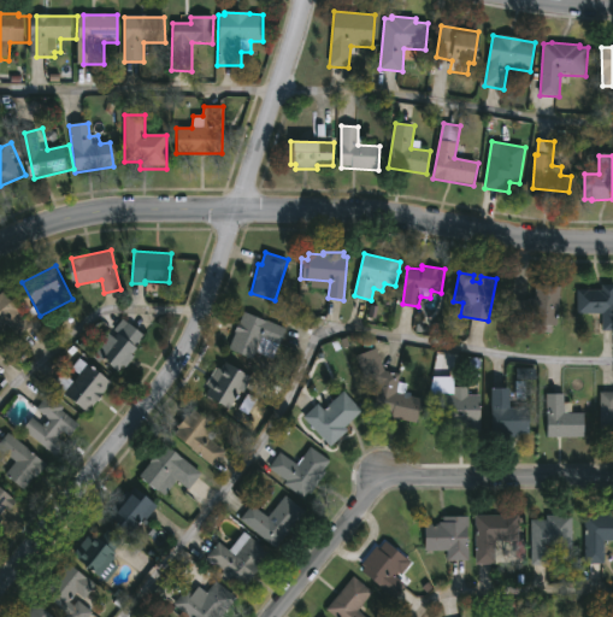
[(612,330),(602,330),(602,312),(578,312),(578,289),(602,289),(602,283),(612,283),(612,330)]
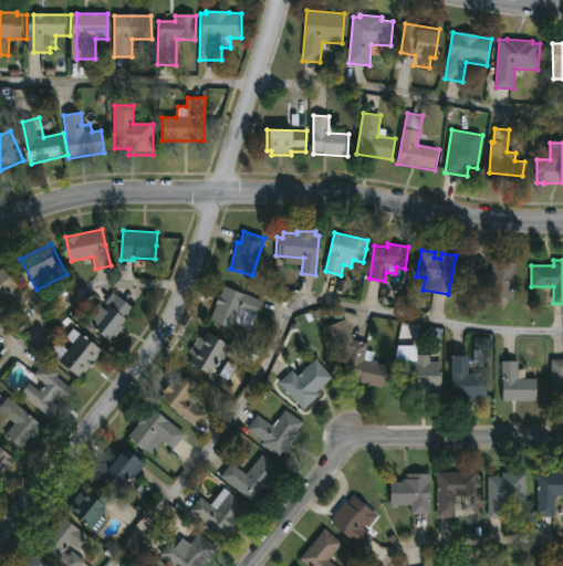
[(515,262),(512,297),(466,294),(468,273),(491,273),(492,261),(515,262)]
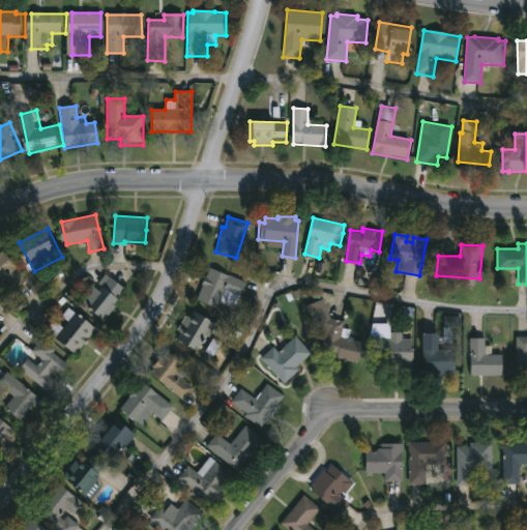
[(7,249),(32,278),(21,289),(10,277),(0,286),(0,254),(1,255),(7,249)]
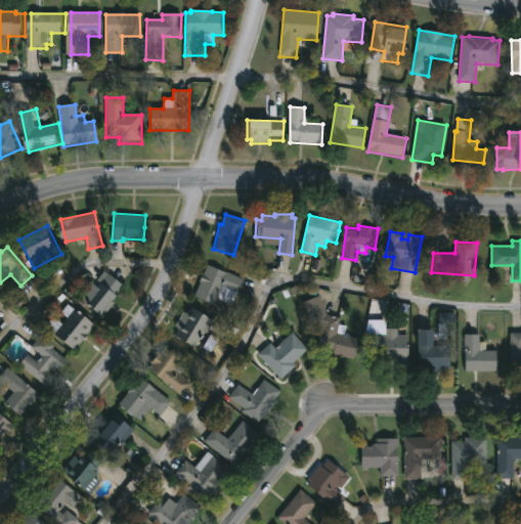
[(208,264),(243,278),(232,304),(217,298),(215,304),(194,296),(201,281),(199,280),(203,272),(205,273),(208,264)]
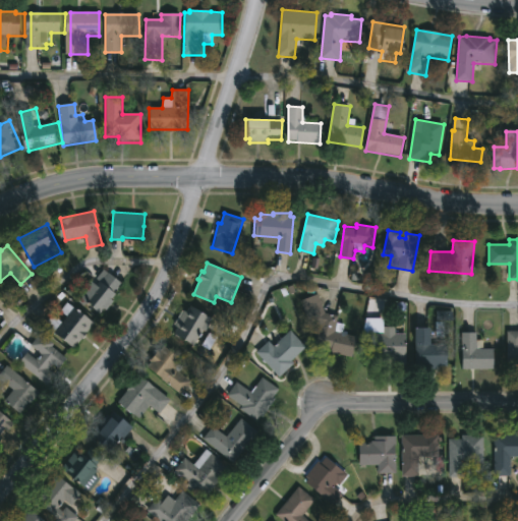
[(105,270),(121,284),(114,292),(116,293),(111,299),(112,300),(101,313),(77,293),(93,276),(96,280),(105,270)]
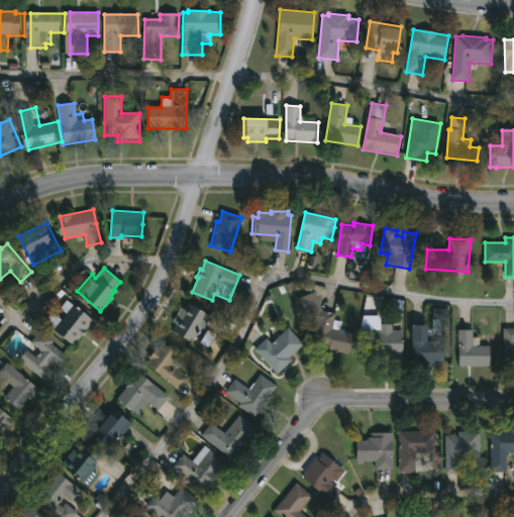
[(336,312),(334,320),(342,322),(340,330),(352,333),(347,353),(312,344),(317,322),(314,321),(311,315),(306,317),(298,298),(315,291),(323,309),(336,312)]
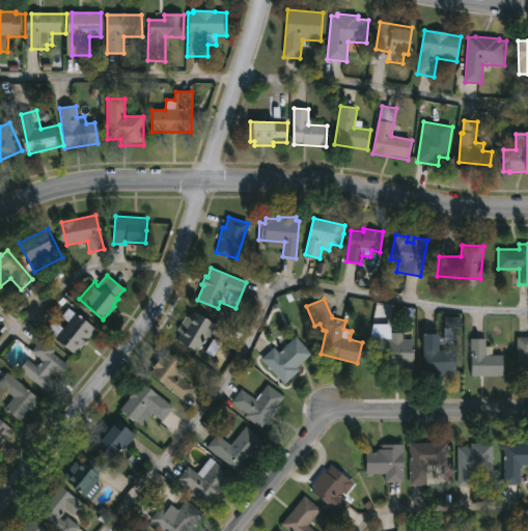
[(67,308),(96,330),(78,355),(45,330),(53,320),(63,329),(68,323),(60,316),(67,308)]
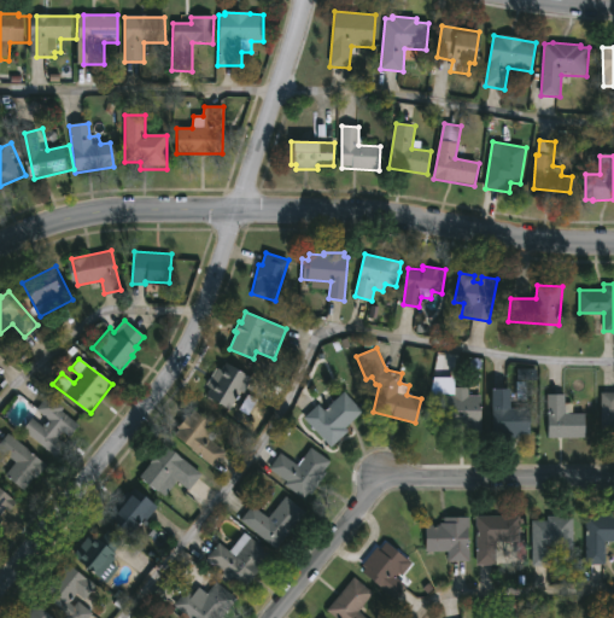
[(226,362),(251,377),(243,392),(240,391),(229,410),(206,396),(211,388),(206,385),(216,368),(220,371),(226,362)]
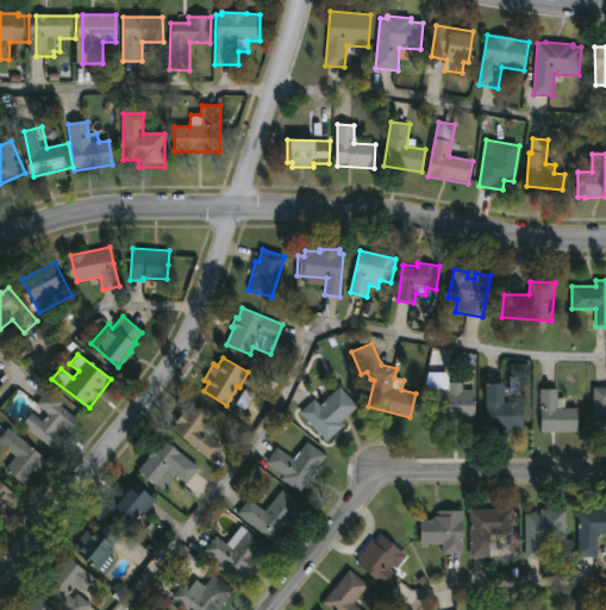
[(449,372),(449,383),(463,381),(463,391),(475,391),(475,429),(460,429),(460,419),(425,419),(425,390),(429,372),(449,372)]
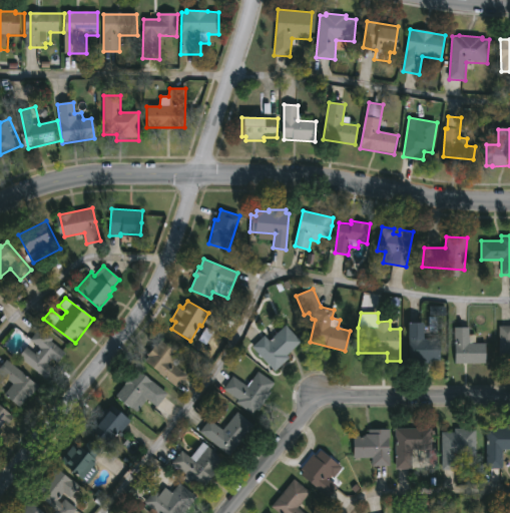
[(421,322),(421,339),(441,339),(441,360),(410,360),(410,339),(407,339),(407,322),(421,322)]
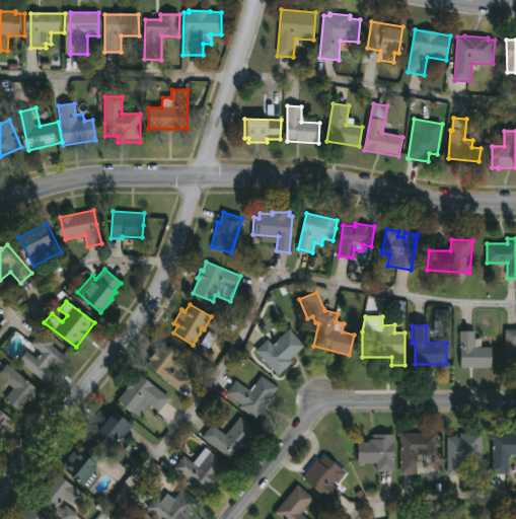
[(290,328),(305,346),(291,358),(293,361),(278,375),(255,350),(269,339),(267,337),(276,328),(282,336),(290,328)]
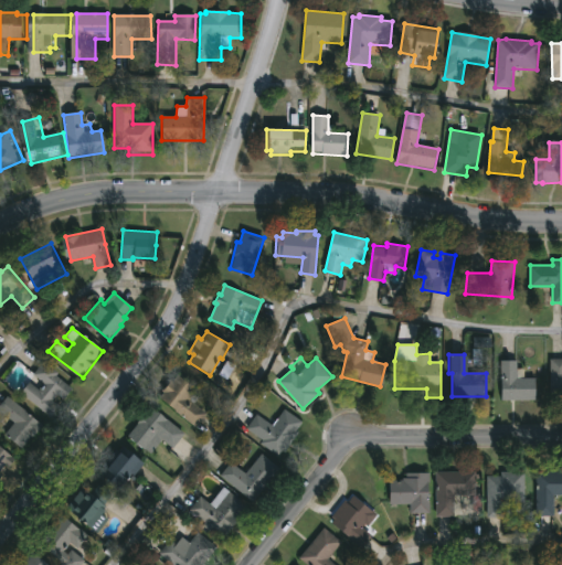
[(561,397),(552,398),(551,358),(561,358),(561,397)]
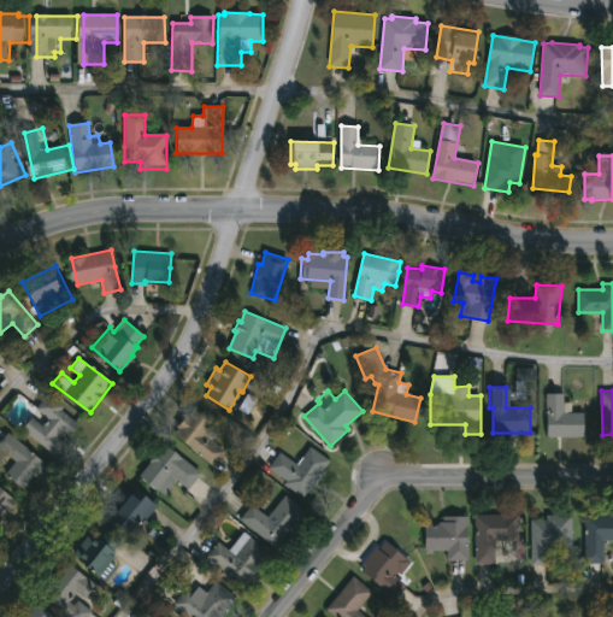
[(80,423),(72,433),(69,430),(66,435),(71,439),(60,453),(28,428),(42,410),(36,406),(47,393),(63,406),(60,409),(80,423)]
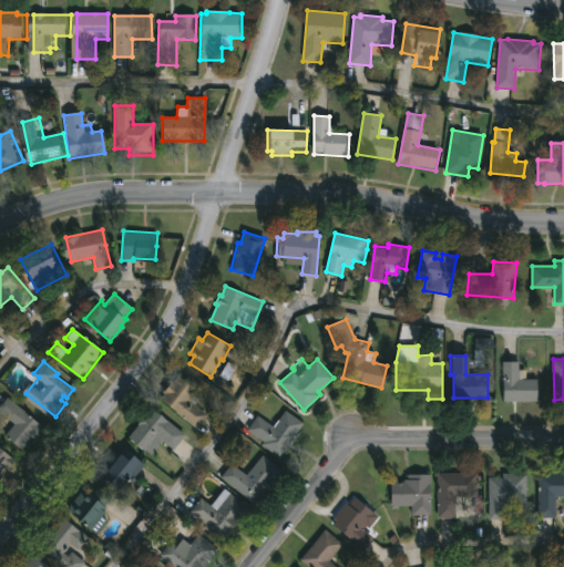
[(520,361),(520,379),(537,378),(539,401),(504,401),(504,361),(520,361)]
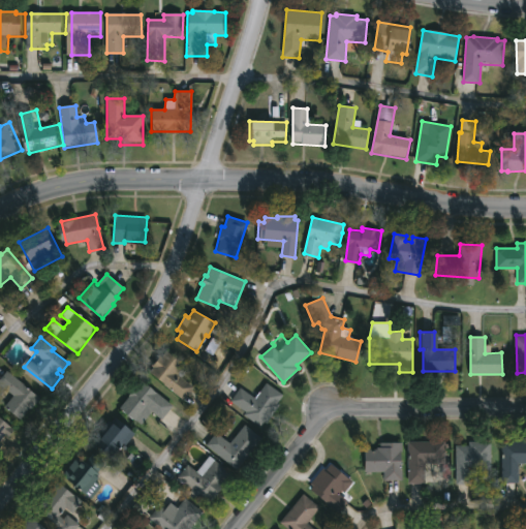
[(165,350),(183,365),(181,368),(187,372),(183,378),(193,386),(183,400),(150,372),(154,367),(152,365),(165,350)]
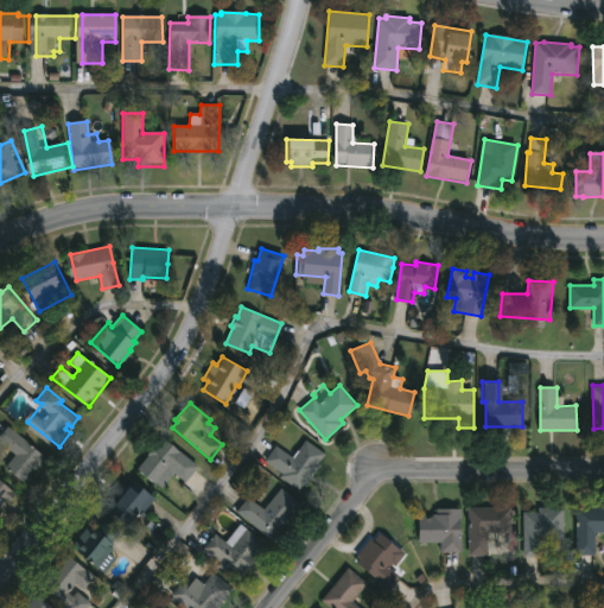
[(198,467),(185,481),(176,473),(170,480),(163,474),(154,483),(137,468),(163,437),(198,467)]
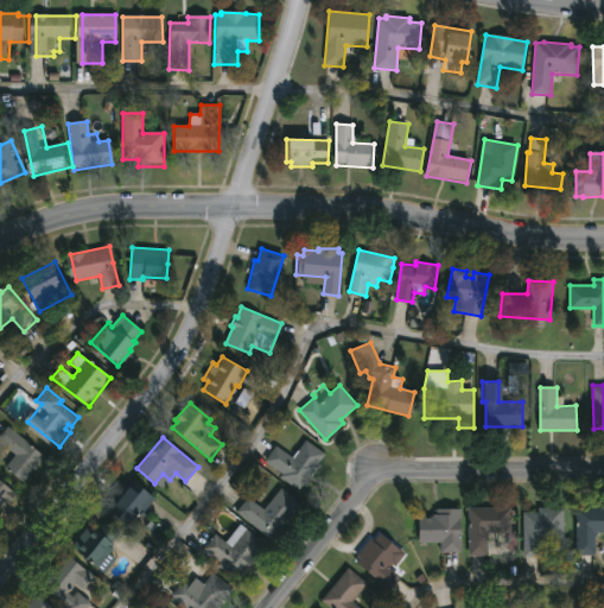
[(326,454),(298,492),(280,477),(283,474),(266,461),(278,445),(293,457),(306,438),(326,454)]
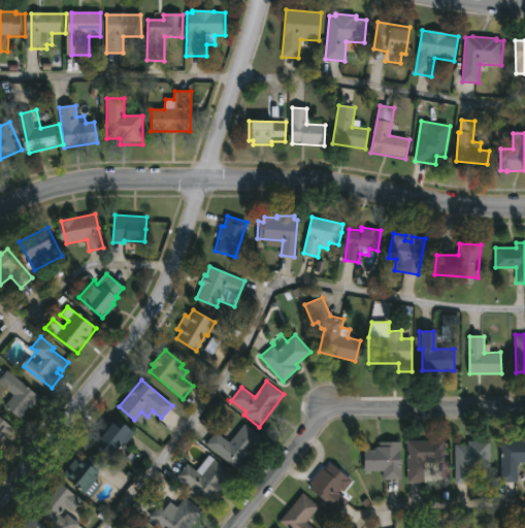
[(45,396),(25,418),(10,404),(31,383),(45,396)]
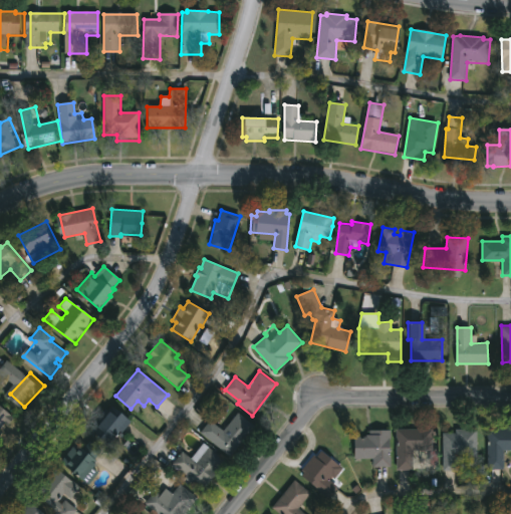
[(17,414),(0,435),(0,406),(3,403),(17,414)]
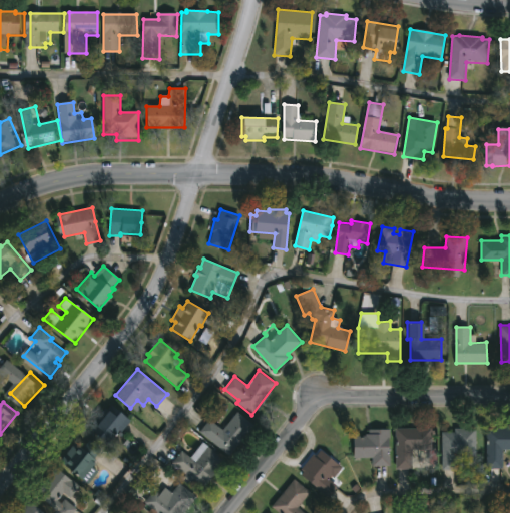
[(130,421),(122,431),(119,429),(95,458),(96,459),(91,466),(97,472),(88,483),(60,460),(75,442),(82,447),(87,441),(83,438),(111,404),(130,421)]
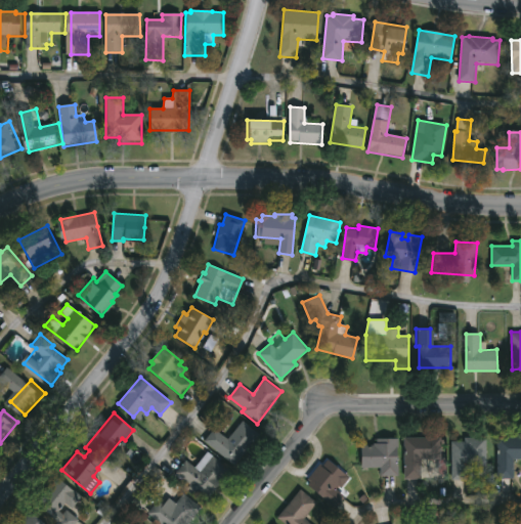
[(260,435),(234,466),(205,441),(215,429),(227,439),(244,421),(260,435)]
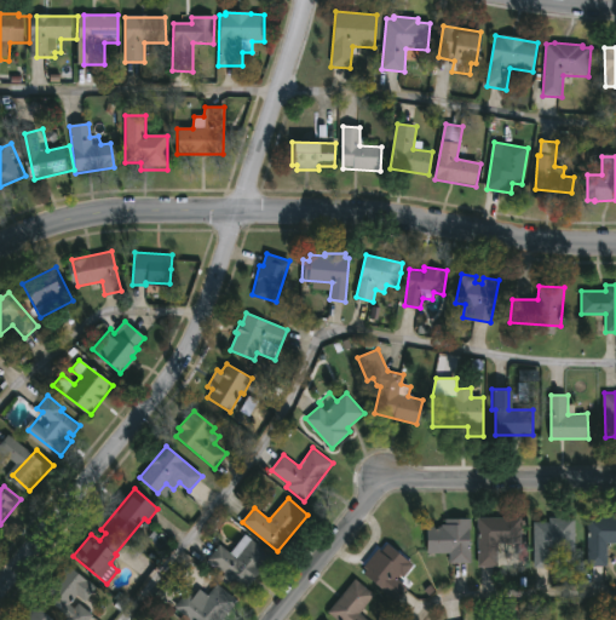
[(499,566),(479,566),(479,518),(522,517),(522,543),(499,543),(499,566)]
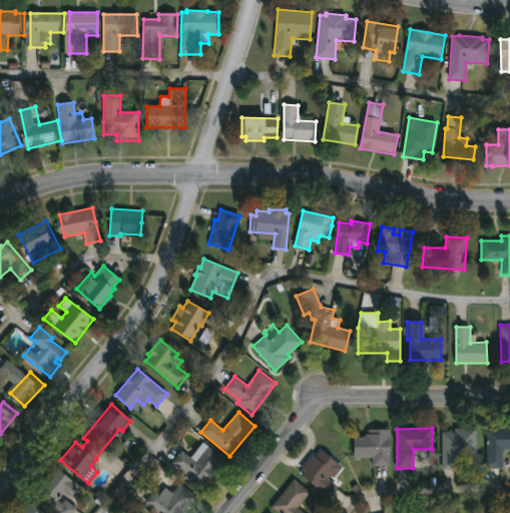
[(458,469),(443,470),(443,432),(456,432),(456,428),(476,428),(476,455),(458,455),(458,469)]
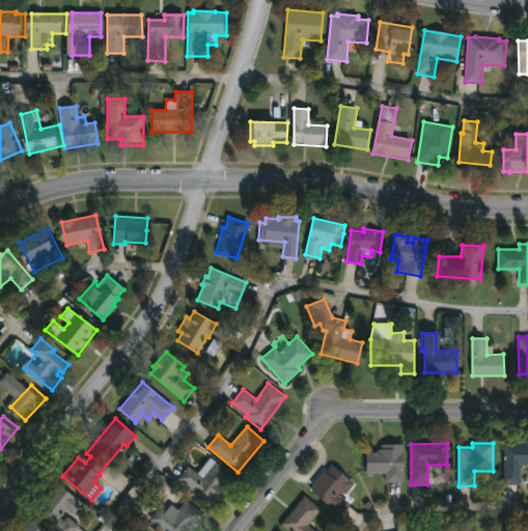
[(521,484),(504,484),(504,443),(527,443),(527,464),(521,464),(521,484)]
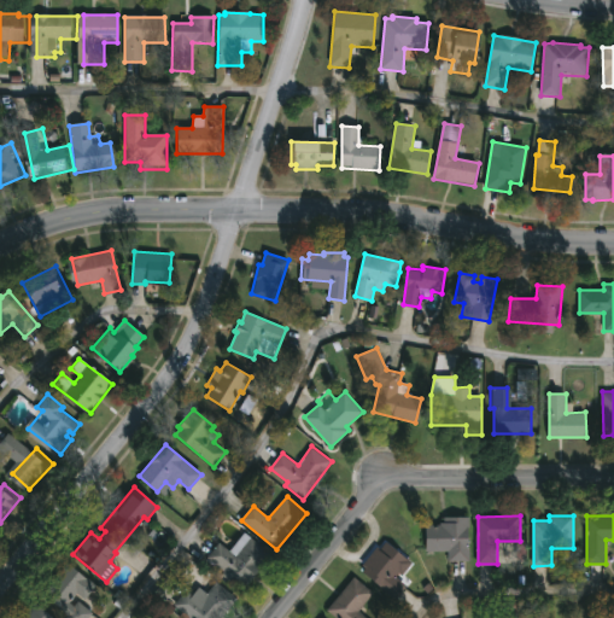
[(471,517),(471,561),(449,561),(449,552),(426,552),(426,524),(445,524),(445,517),(471,517)]
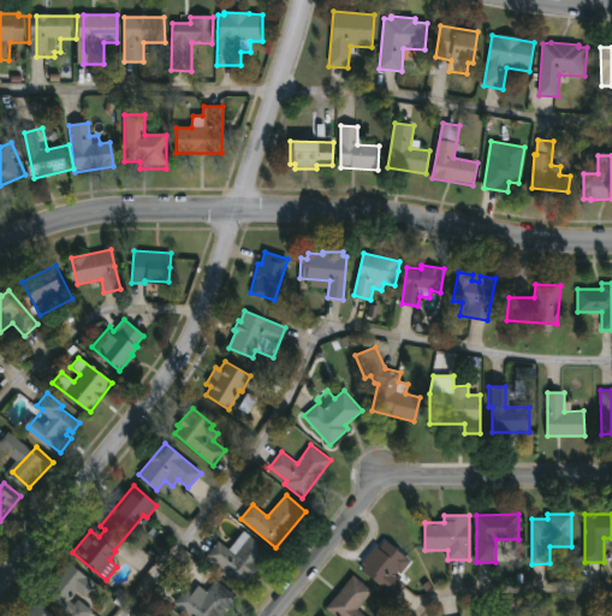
[(244,531),(269,551),(242,585),(206,556),(219,540),(230,549),(244,531)]
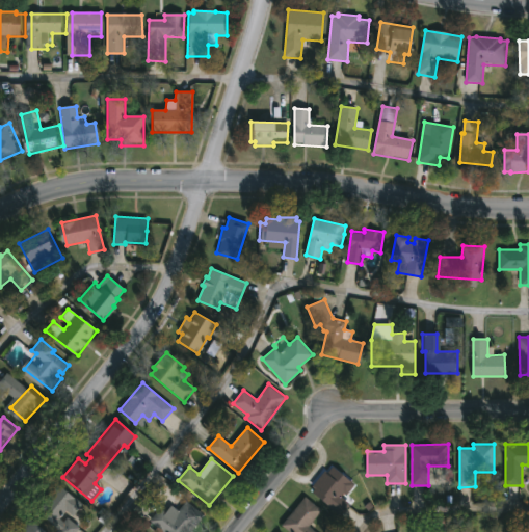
[(334,467),(355,486),(346,496),(352,502),(340,516),(312,491),(315,488),(312,486),(325,471),(327,473),(334,467)]
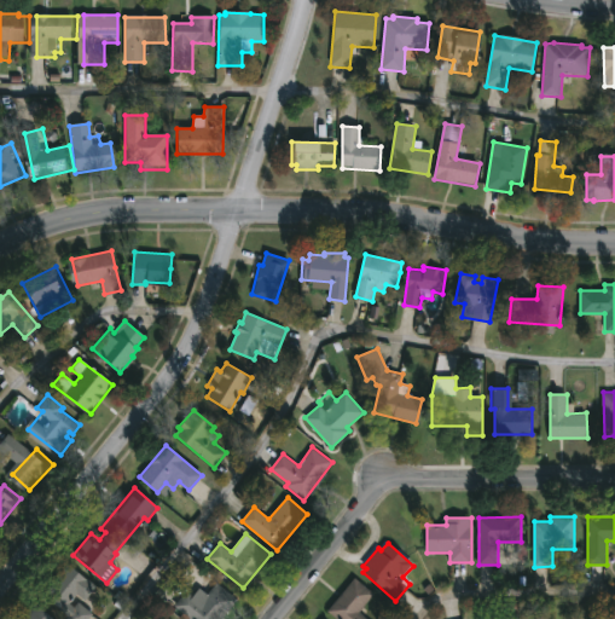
[(96,586),(85,601),(77,594),(69,605),(73,607),(77,601),(92,613),(87,618),(64,618),(68,615),(42,595),(68,563),(96,586)]
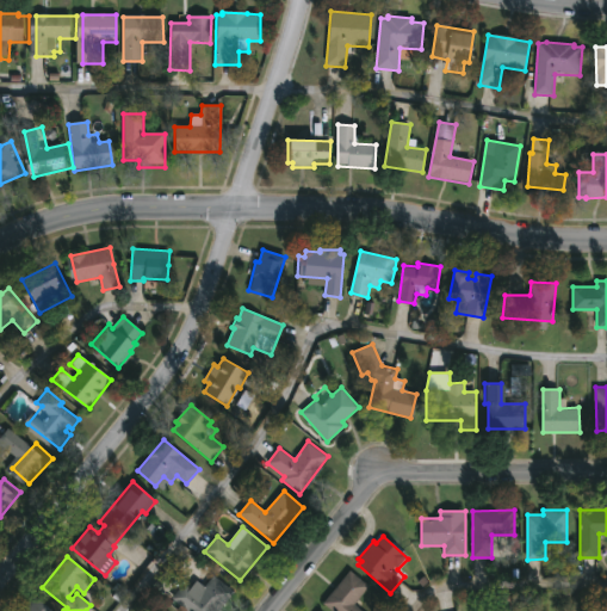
[(361,610),(333,610),(323,603),(351,571),(370,586),(354,604),(361,610)]
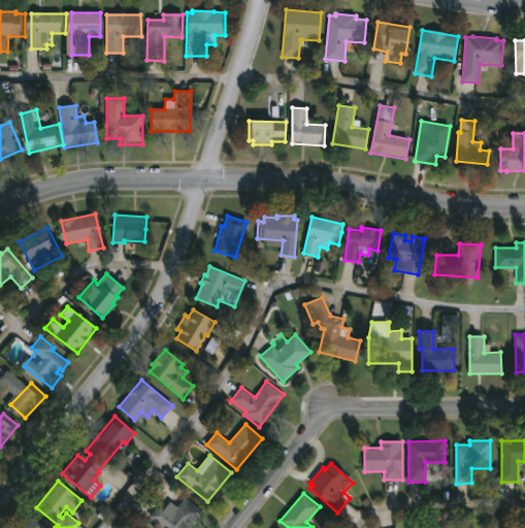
[(186,497),(202,512),(187,527),(163,527),(150,516),(160,505),(165,510),(170,505),(174,509),(186,497)]
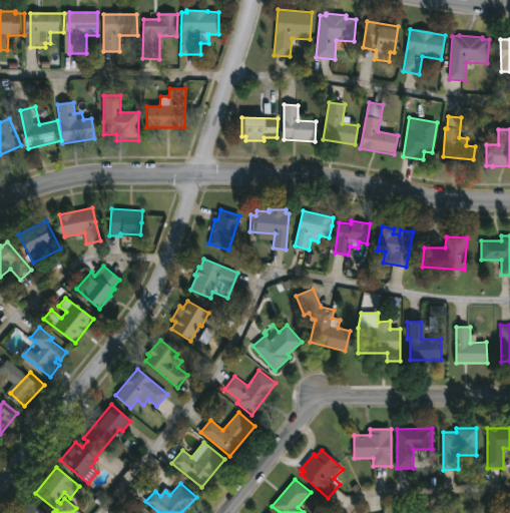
[(20,512),(29,501),(44,512),(20,512)]
